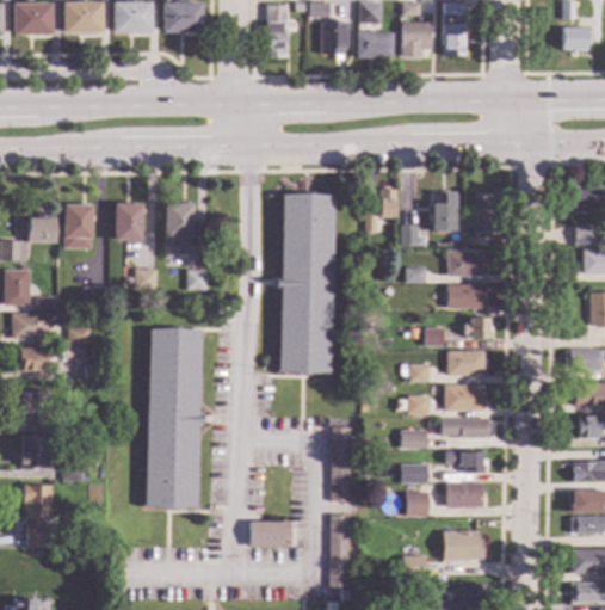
[(153,31),(115,31),(115,1),(153,0),(153,31)]
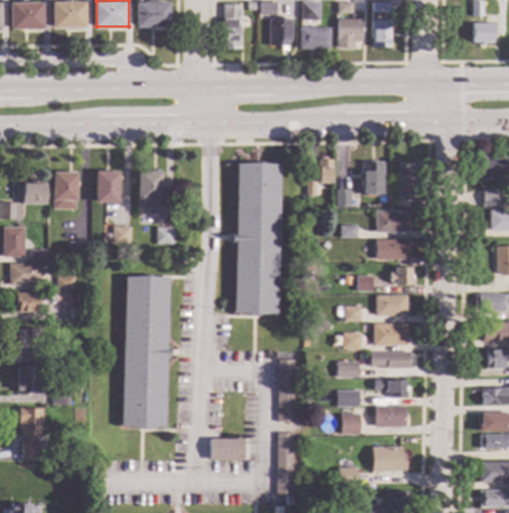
[(162,2),(172,2),(172,26),(139,26),(138,1),(162,0),(162,2)]
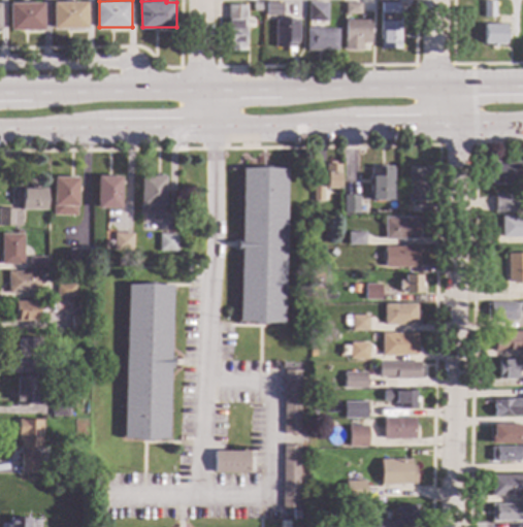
[(498,15),(487,15),(487,0),(498,0),(498,15)]
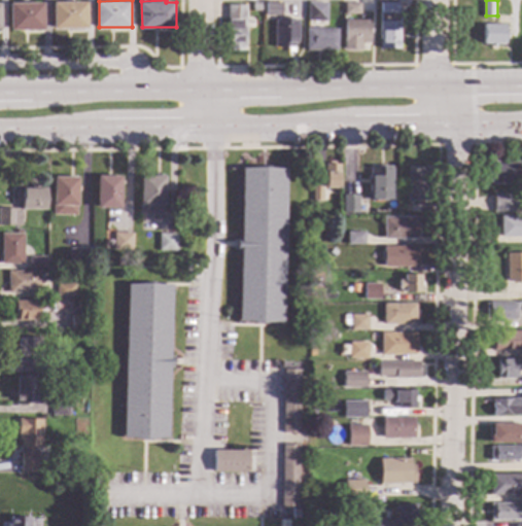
[(45,29),(12,30),(11,2),(45,1),(45,29)]
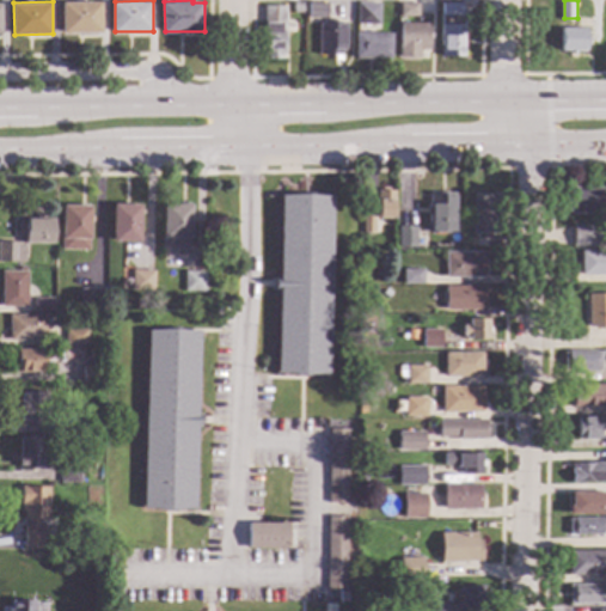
[(104,31),(65,32),(65,1),(103,1),(104,31)]
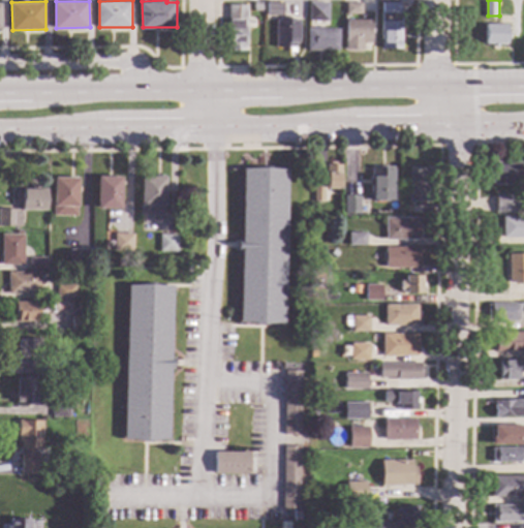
[(286,14),(270,14),(270,1),(272,1),(286,1),(286,14)]
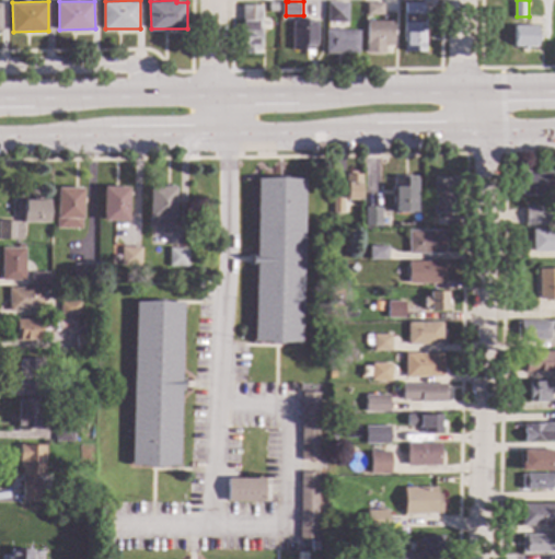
[(351,21),(331,21),(331,1),(351,1),(351,21)]
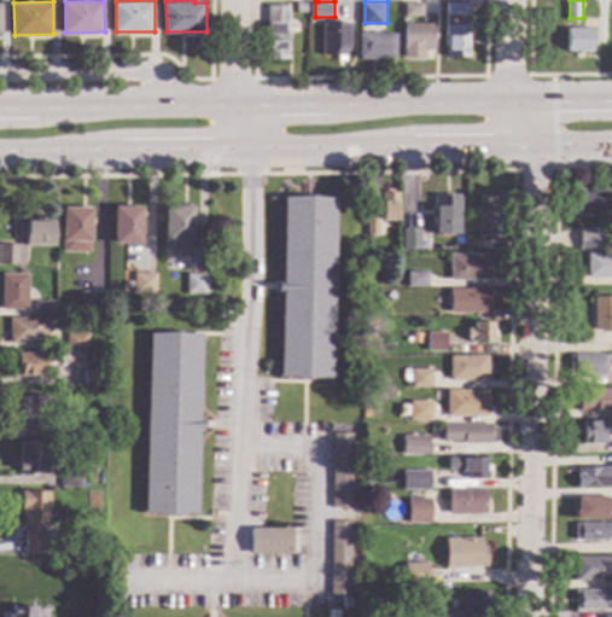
[(471,15),(450,15),(449,1),(471,1),(471,15)]
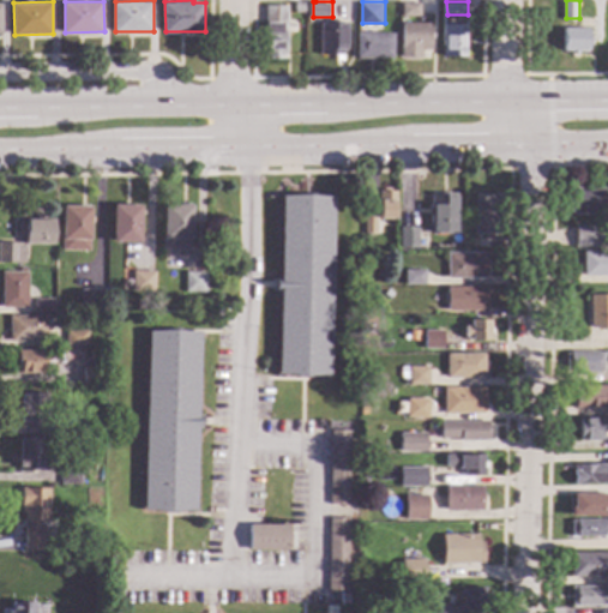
[(423,14),(405,14),(405,2),(423,2),(423,14)]
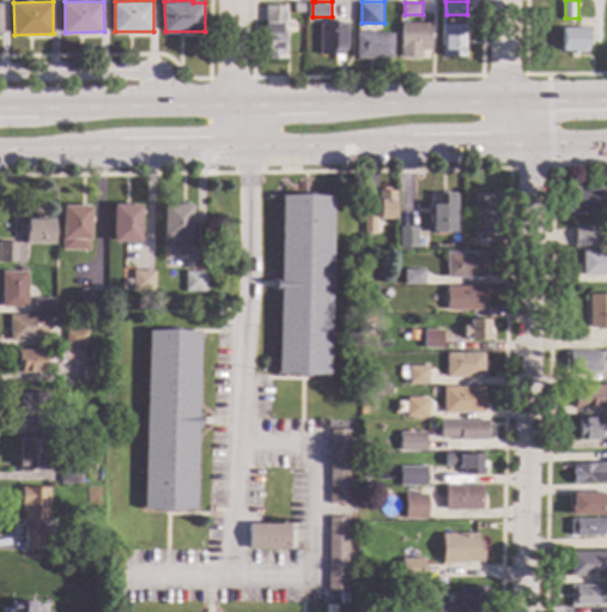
[(290,29),(289,29),(289,54),(283,54),(283,58),(273,58),(273,53),(269,53),(269,5),(290,5),(290,29)]
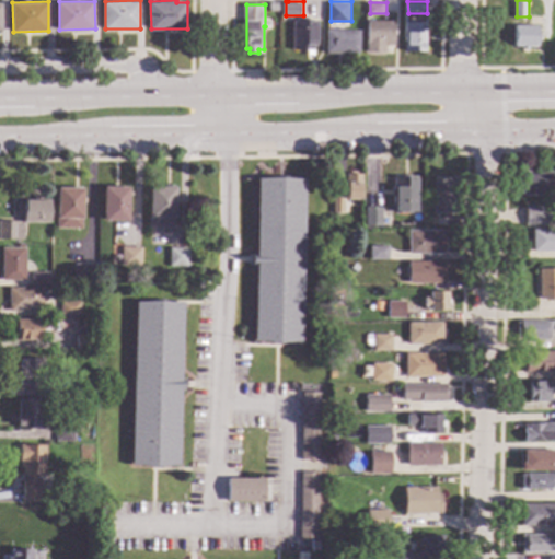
[(311,16),(311,20),(321,20),(321,44),(316,44),(316,54),(309,54),(309,48),(295,48),(296,20),(303,20),(303,16),(311,16)]
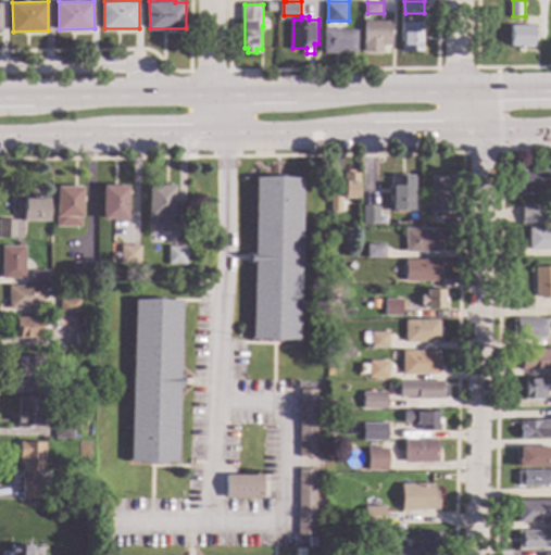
[(393,43),(385,43),(385,50),(367,50),(367,20),(393,20),(393,43)]
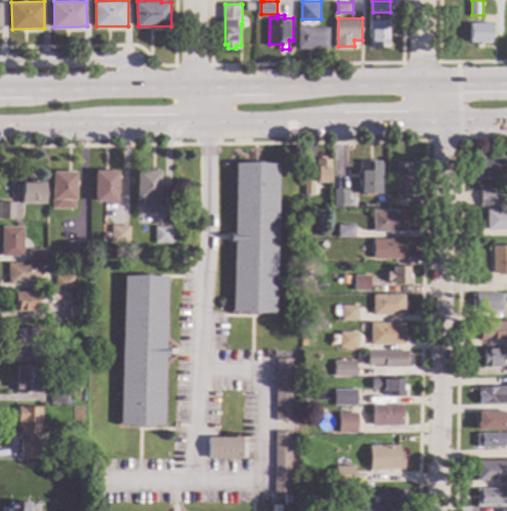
[(391,46),(372,46),(372,19),(391,19),(391,46)]
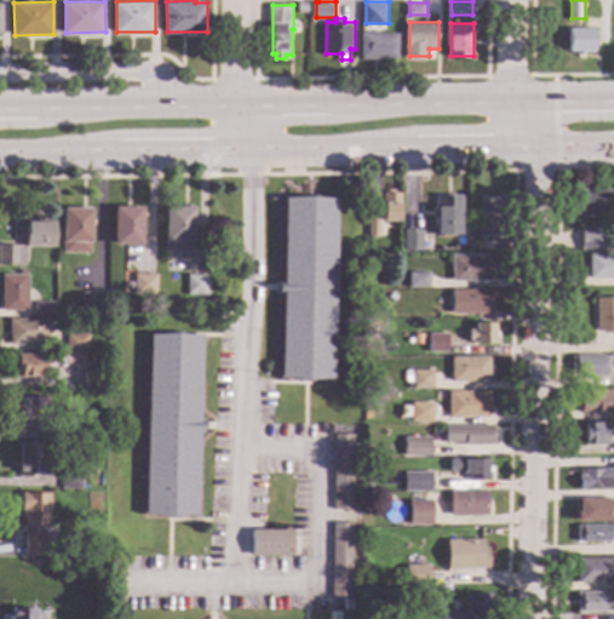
[(598,51),(587,50),(587,53),(580,53),(580,51),(572,51),(572,27),(598,27),(598,51)]
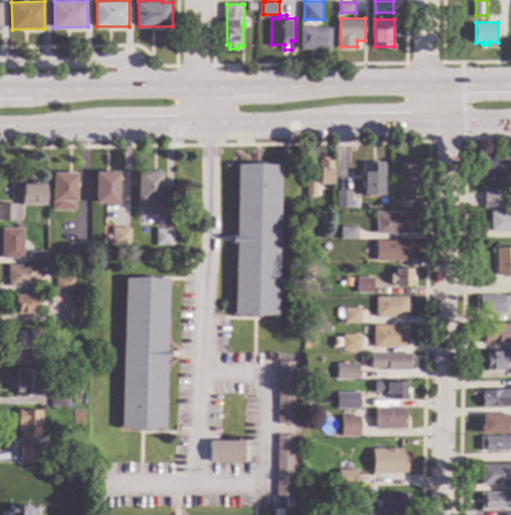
[(334,47),(317,47),(317,48),(302,48),(303,26),(334,27),(334,47)]
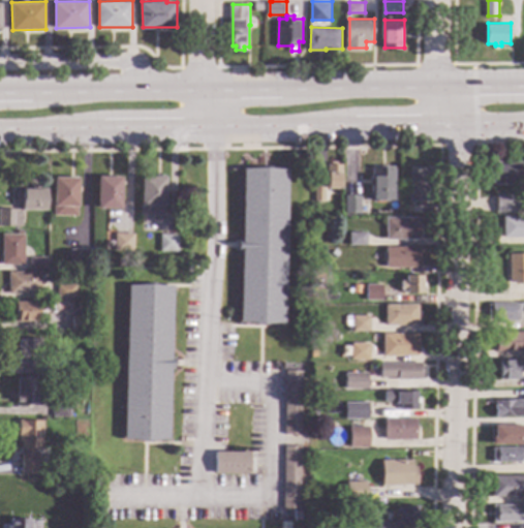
[(523,184),(495,184),(496,160),(523,161),(523,184)]
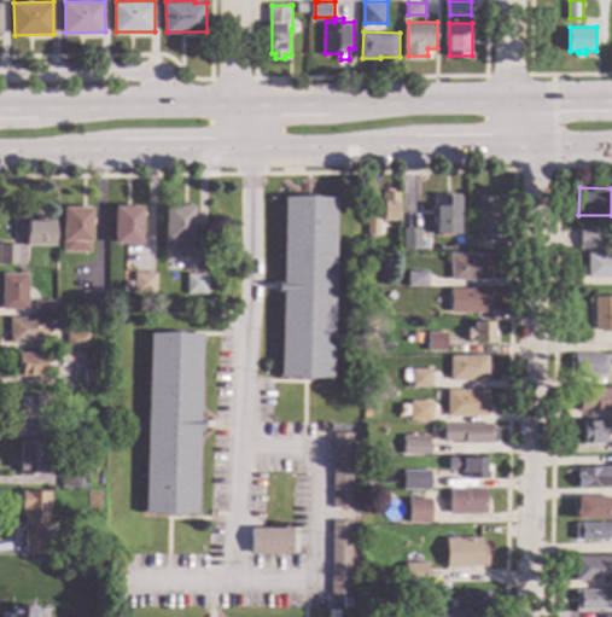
[(403,221),(385,221),(386,191),(403,191),(403,221)]
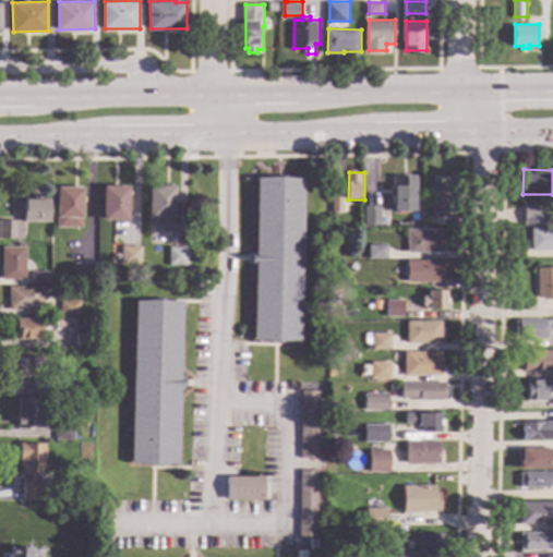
[(460,201),(459,201),(459,214),(435,214),(436,174),(461,176),(460,201)]
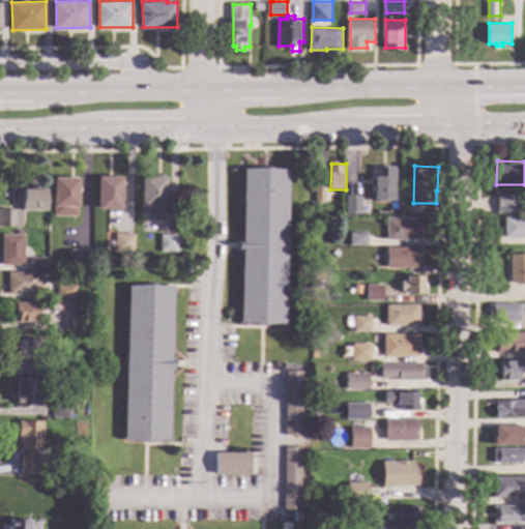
[(398,201),(392,201),(392,203),(381,202),(381,201),(375,201),(376,167),(399,167),(398,201)]
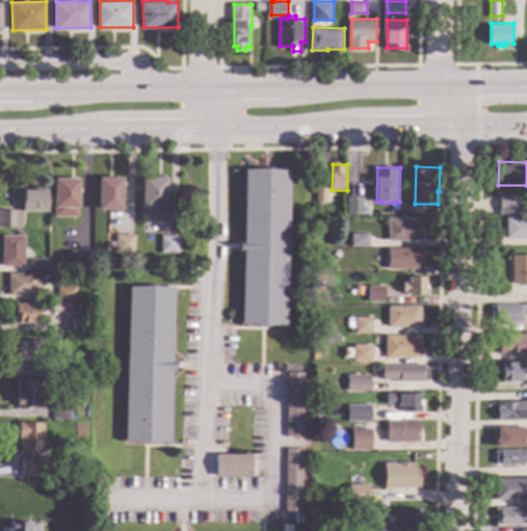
[(291,325),(244,324),(245,253),(242,253),(242,242),(246,242),(247,168),(293,169),(291,325)]
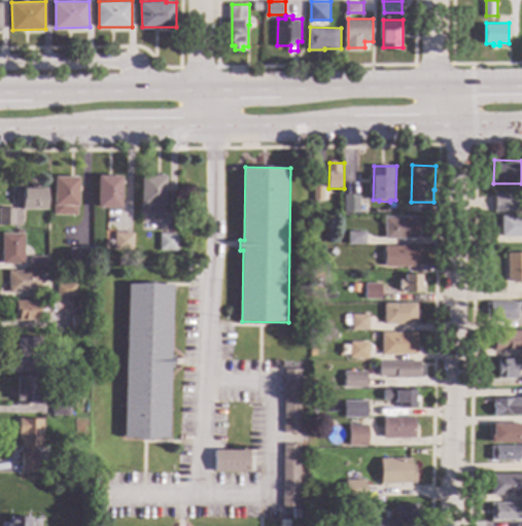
[(168,214),(145,215),(144,174),(168,174),(168,214)]
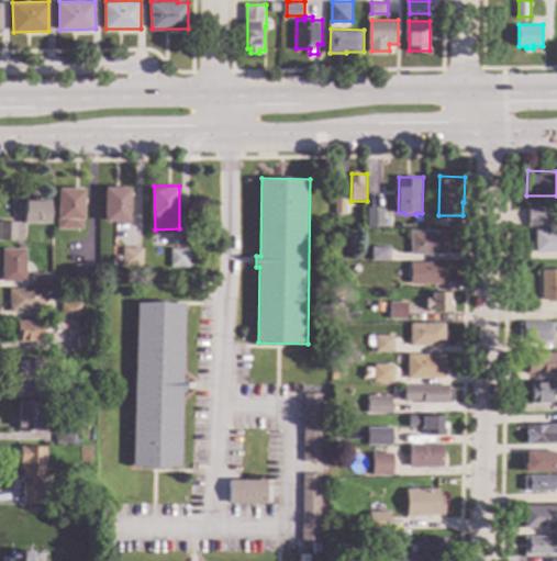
[(88,229),(59,229),(59,188),(88,188),(88,229)]
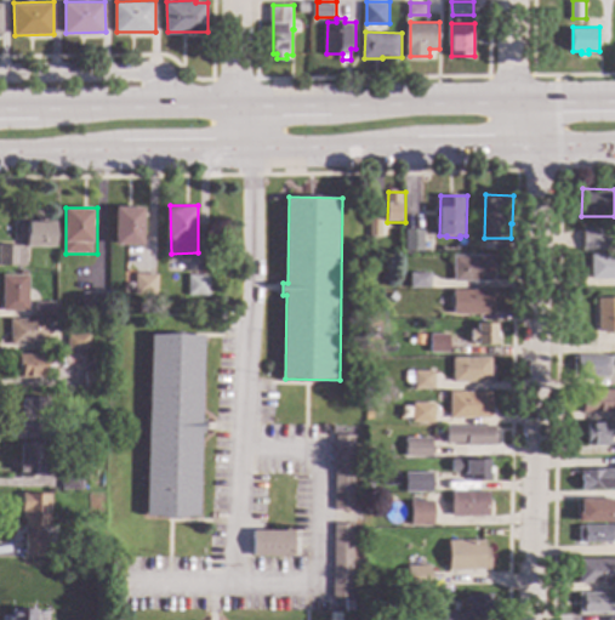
[(148,245),(118,245),(118,208),(148,208),(148,245)]
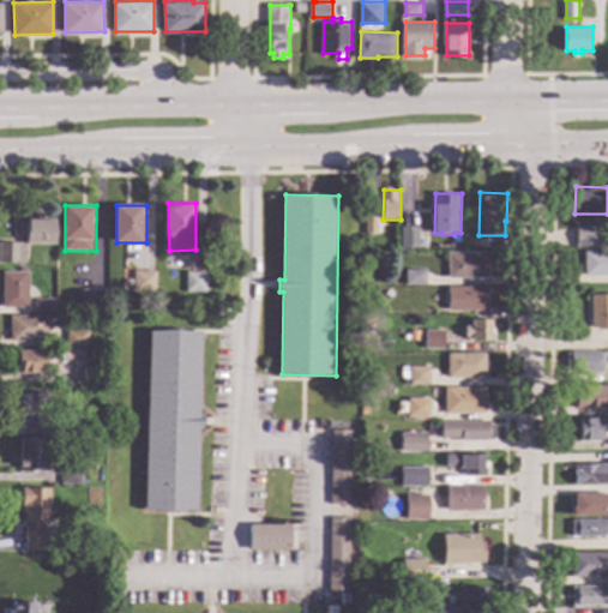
[(380,234),(368,234),(369,215),(381,215),(380,234)]
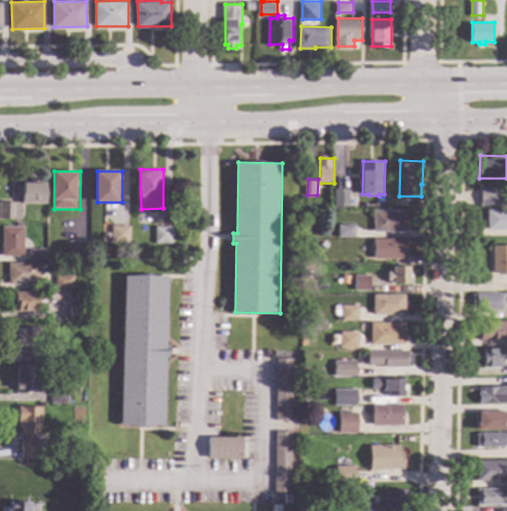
[(49,203),(26,203),(26,182),(49,182),(49,203)]
